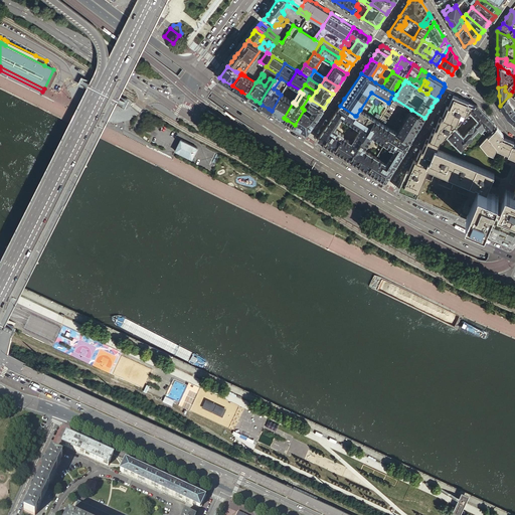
[(281,95),(272,111),(277,114),(284,118),(293,103),(294,102),(282,95),(281,95)]
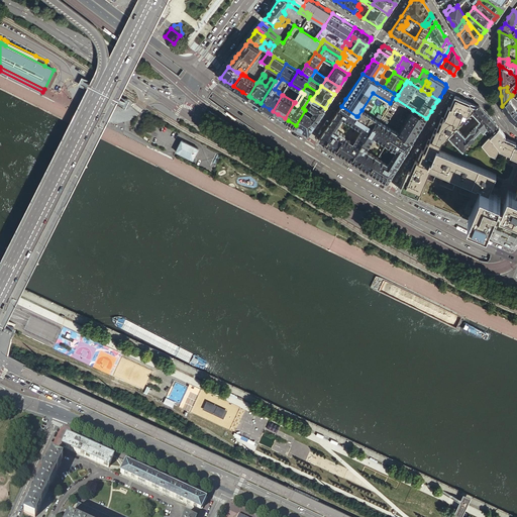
[(429,167),(438,149),(440,144),(442,140),(444,141),(448,136),(456,128),(472,112),(477,107),(471,104),(471,102),(454,96),(450,107),(448,106),(443,118),(441,117),(437,127),(436,128),(435,127),(429,139),(428,138),(423,149),(421,149),(421,151),(416,161),(429,167)]
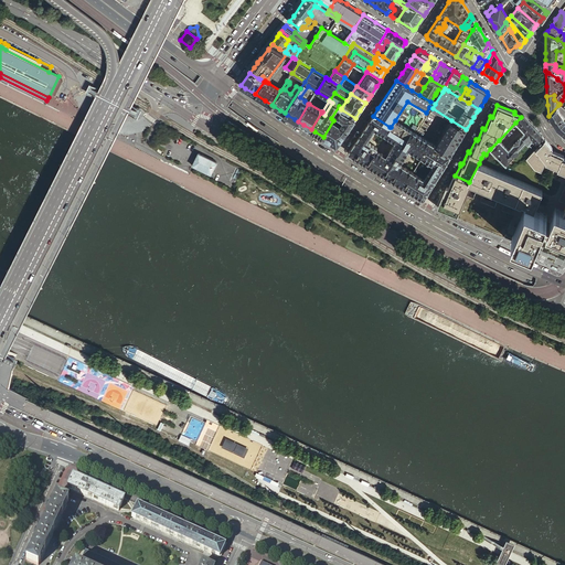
[(557,129),(564,118),(564,109),(562,108),(558,105),(548,116),(551,119),(556,128),(557,129)]
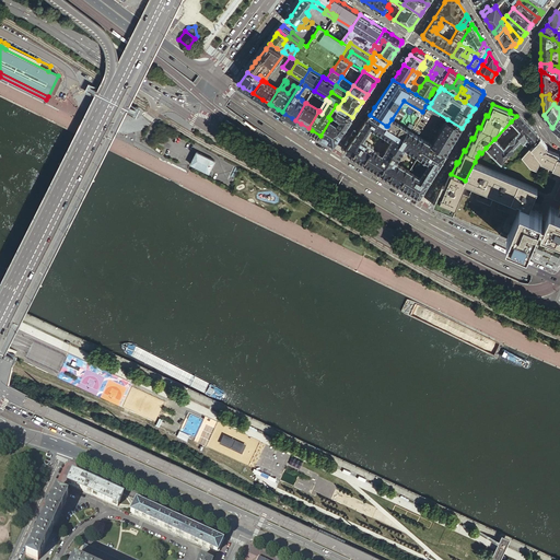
[(334,115),(338,108),(338,107),(336,105),(328,117),(330,119),(334,115)]
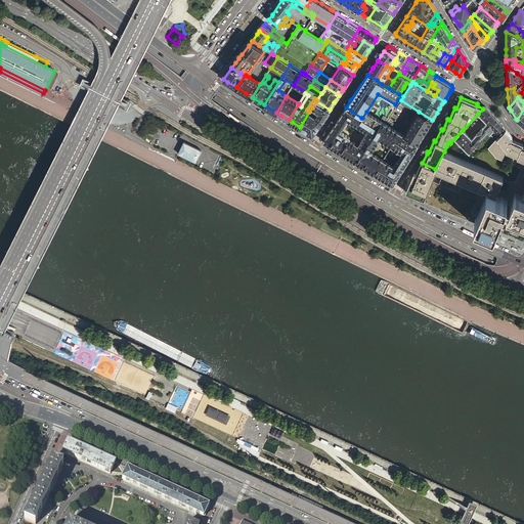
[(322,120),(330,110),(316,101),(312,107),(314,108),(315,110),(318,111),(315,116),(322,120)]
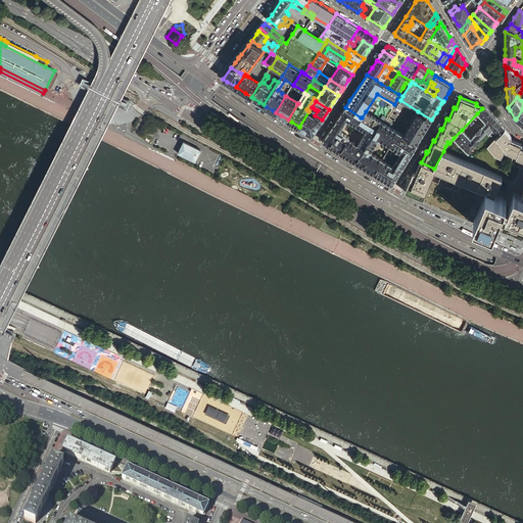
[(490,112),(484,105),(483,106),(482,108),(477,113),(486,122),(471,138),(462,130),(454,138),(469,152),(477,144),(478,144),(479,143),(480,142),(480,141),(480,140),(487,133),(488,135),(493,130),(495,133),(497,135),(505,128),(490,112)]
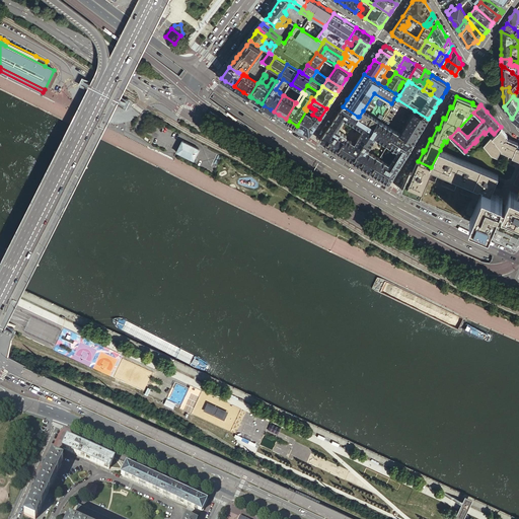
[(358,117),(343,106),(332,121),(324,133),(320,140),(322,141),(332,147),(337,150),(345,137),(346,136),(337,130),(344,118),(354,124),(358,117)]
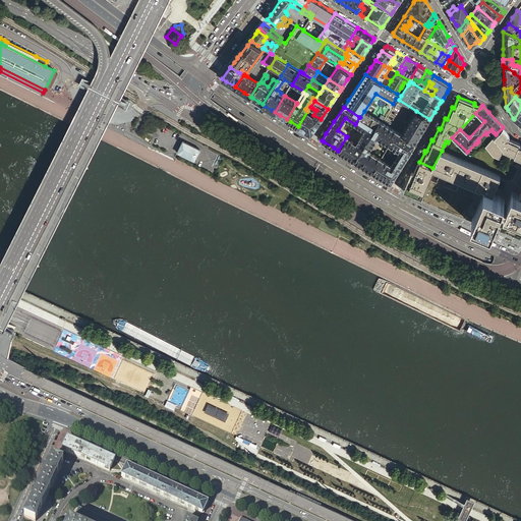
[(307,111),(298,126),(301,128),(307,132),(310,134),(316,125),(321,119),(313,115),(311,113),(309,112),(307,111)]
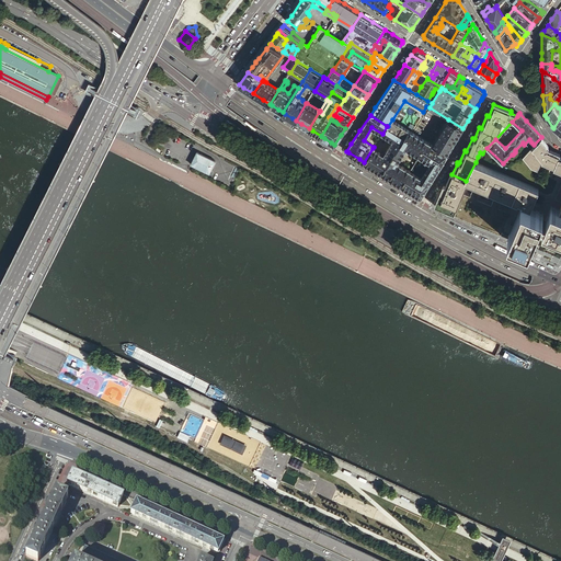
[(388,126),(404,137),(409,129),(392,119),(388,126)]
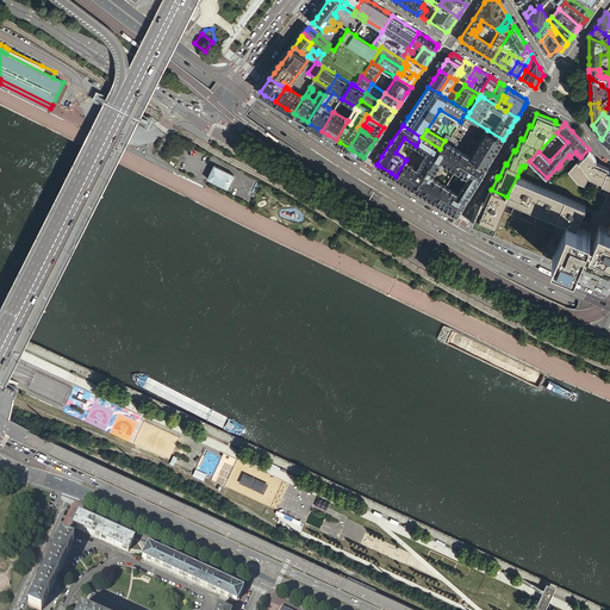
[(503,139),(487,130),(470,156),(486,167),(491,160),(503,142),(503,139)]
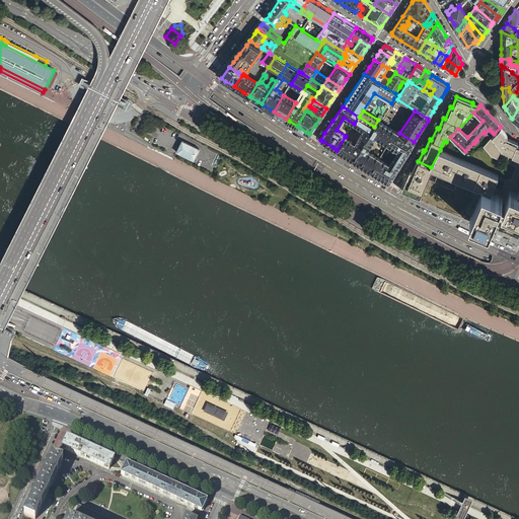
[(359,117),(358,117),(354,124),(363,130),(363,129),(370,133),(374,127),(359,117)]
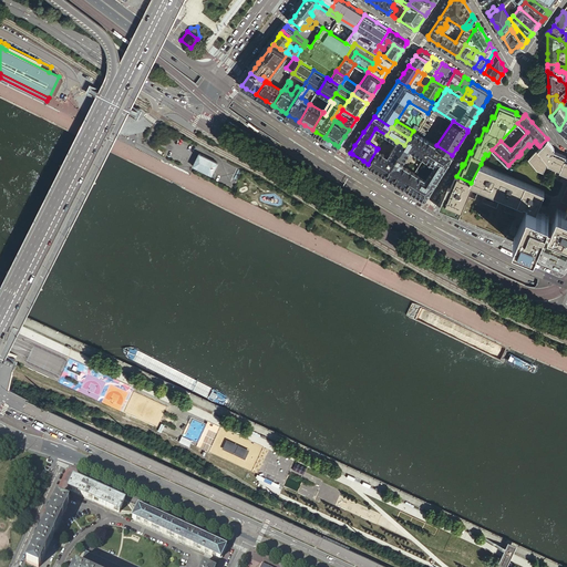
[(404,145),(385,175),(398,183),(405,187),(414,172),(402,164),(411,148),(424,157),(433,143),(418,134),(415,132),(413,131),(409,138),(404,145)]
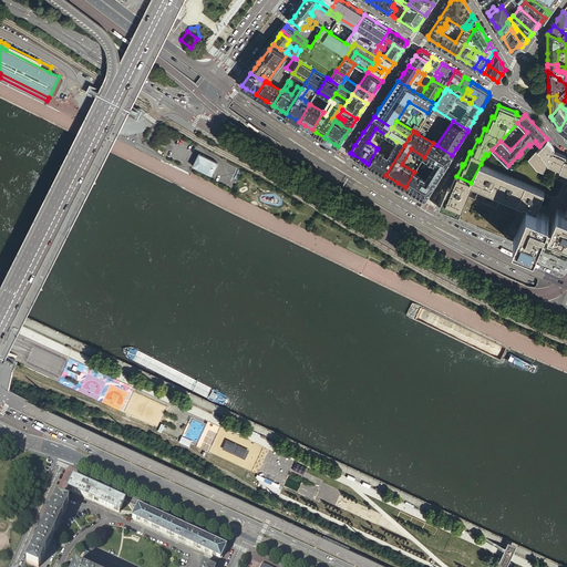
[(566,157),(565,156),(565,155),(563,154),(554,150),(553,150),(554,146),(550,143),(548,140),(547,138),(539,146),(537,148),(527,160),(536,169),(543,173),(544,169),(547,163),(559,168),(558,169),(562,172),(566,173),(566,185),(560,202),(566,204),(566,157)]
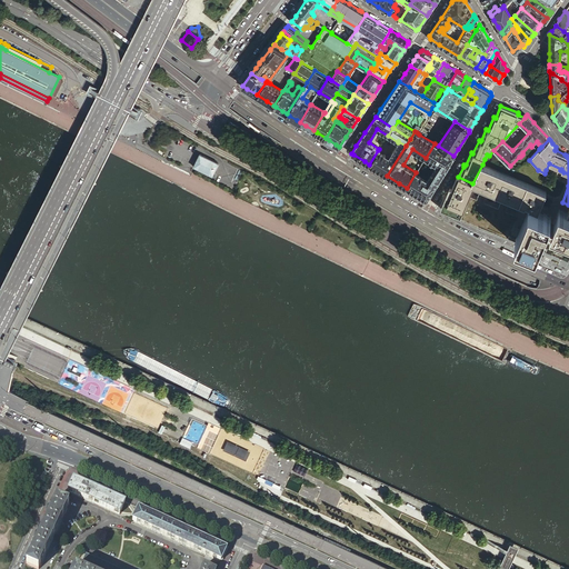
[(378,150),(369,165),(371,166),(378,170),(385,173),(387,176),(406,146),(398,141),(398,142),(389,157),(378,150)]
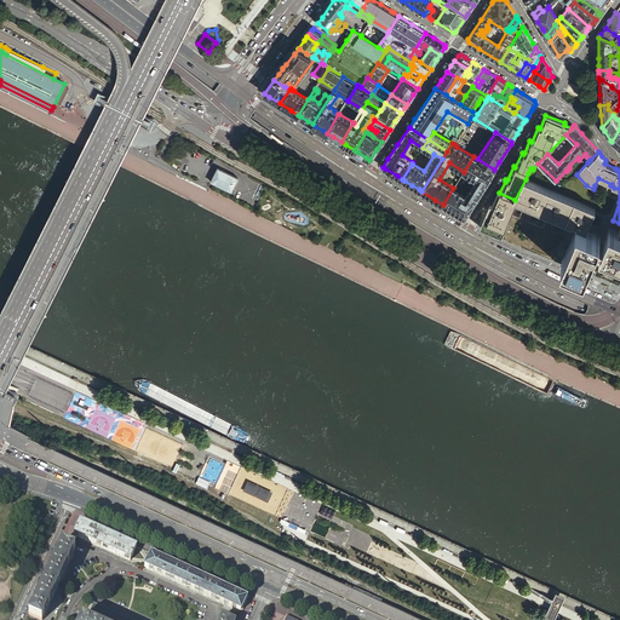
[(453,188),(443,205),(464,218),(469,211),(494,170),(477,159),(474,156),(464,172),(474,178),(472,182),(474,182),(465,195),(453,188)]
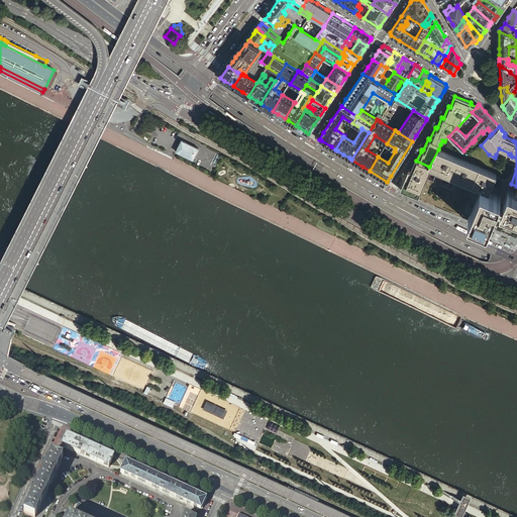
[(182,138),(176,150),(194,160),(200,147),(182,138)]
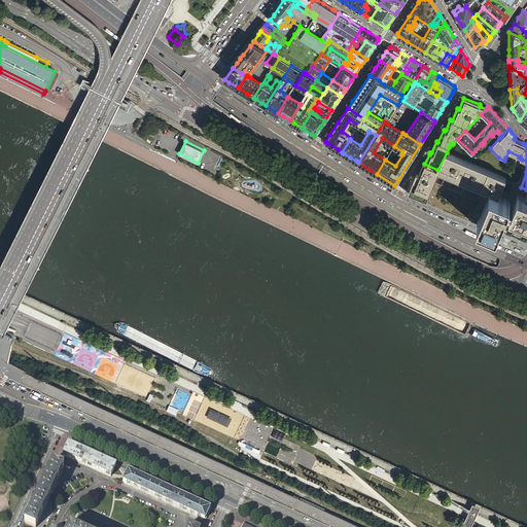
[(447,152),(437,170),(440,170),(446,173),(453,176),(465,181),(472,184),(479,187),(486,190),(486,189),(488,190),(490,190),(498,196),(504,180),(505,177),(447,152)]
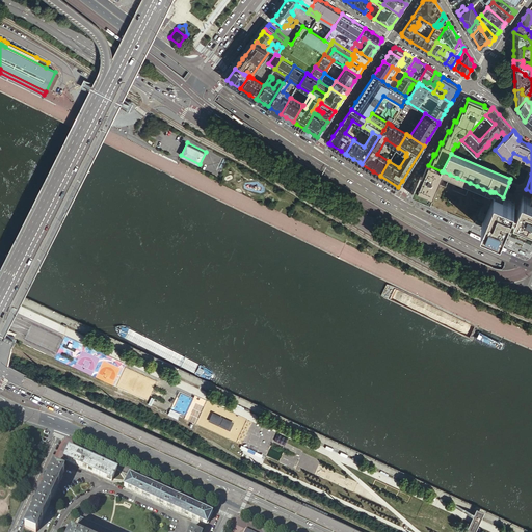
[(425,168),(424,173),(441,179),(442,176),(444,171),(442,171),(428,165),(427,164),(425,168)]
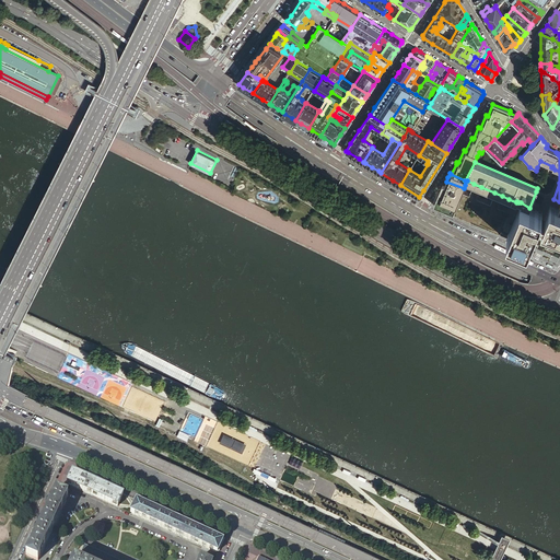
[(453,213),(462,193),(464,188),(446,182),(444,186),(443,185),(438,197),(434,205),(453,213)]
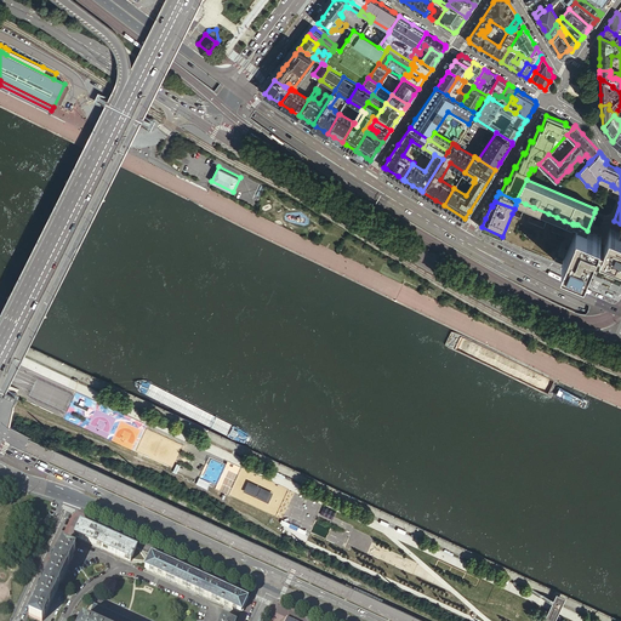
[(524,209),(520,217),(528,221),(531,211),(534,208),(525,204),(524,209)]
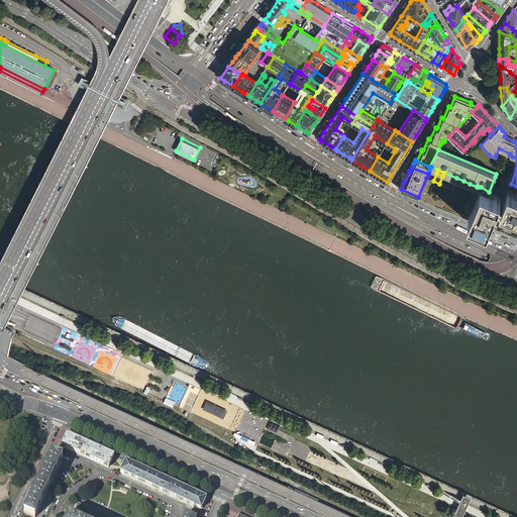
[(426,178),(418,197),(460,215),(469,196),(459,192),(461,187),(454,184),(452,189),(439,184),(433,181),(426,178)]
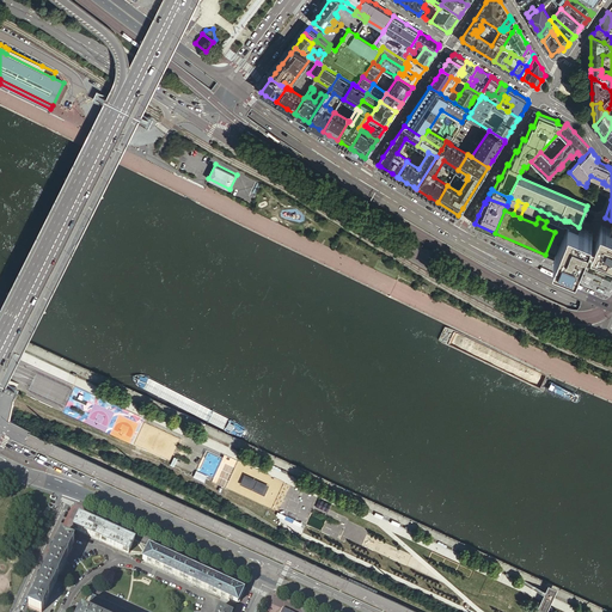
[(538,218),(546,221),(548,218),(549,214),(540,210),(539,214),(538,218)]
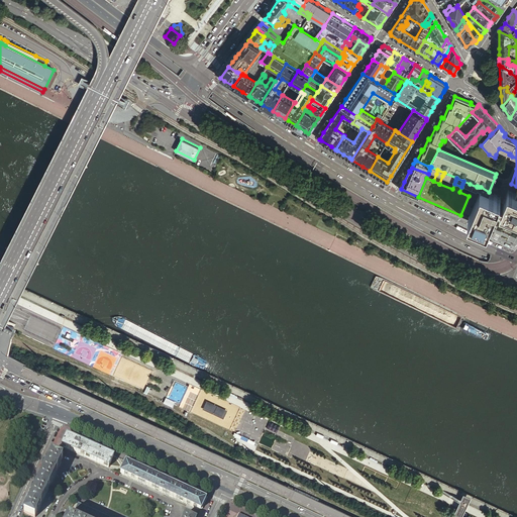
[(489,192),(481,187),(480,191),(468,218),(488,226),(494,211),(498,203),(500,204),(501,205),(499,210),(512,215),(516,217),(516,194),(515,194),(508,191),(503,201),(501,200),(499,199),(500,197),(490,193),(489,192)]
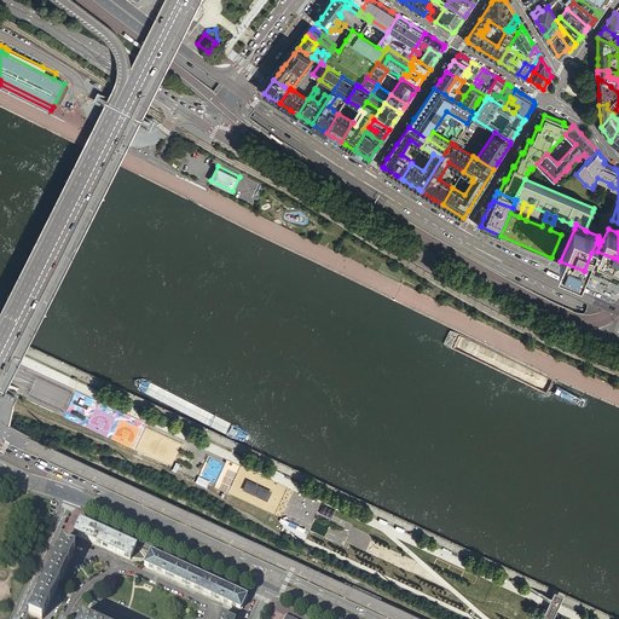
[(80,520),(73,533),(131,560),(137,547),(125,541),(120,539),(90,525),(80,520)]
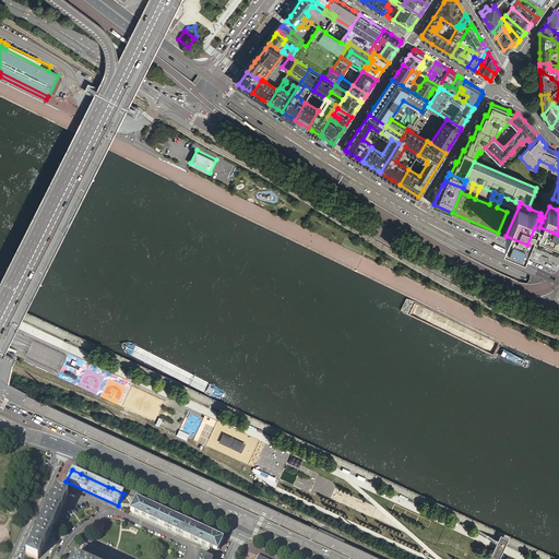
[(56,489),(25,554),(36,558),(37,558),(51,530),(52,525),(68,495),(61,491),(56,489)]
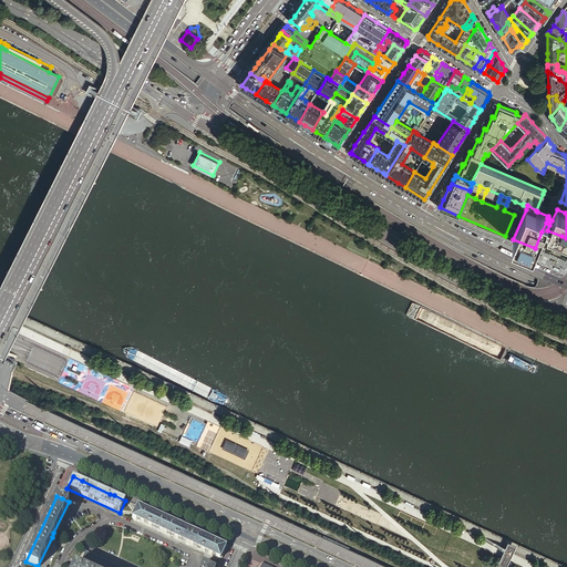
[(132,518),(220,559),(226,547),(137,506),(132,518)]
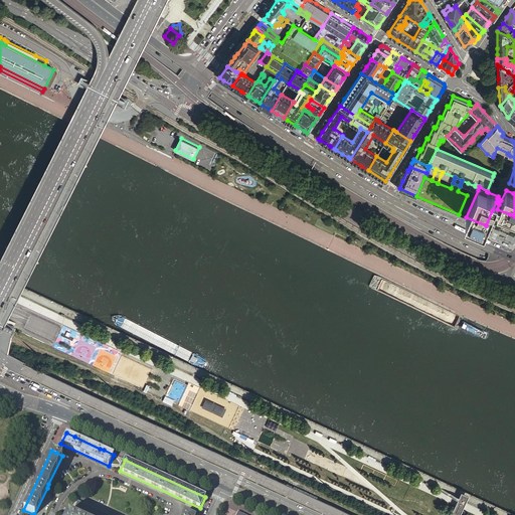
[(72,511),(80,514),(110,514),(77,500),(72,511)]
